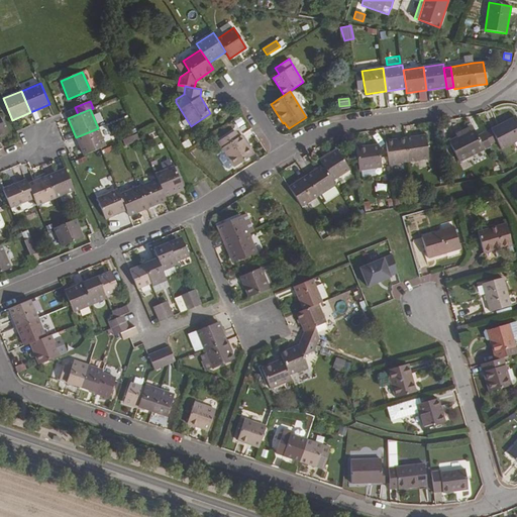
[(516,119),(515,116),(485,133),(490,144),(497,141),(501,149),(516,140),(516,119)]
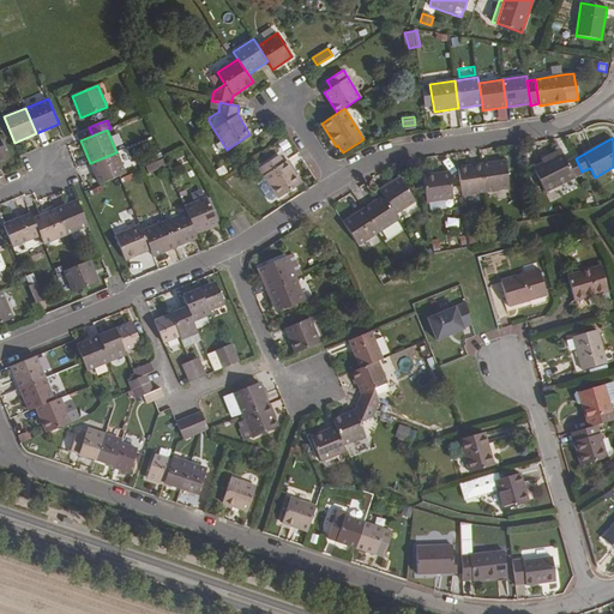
[(116,152),(90,163),(100,185),(125,174),(116,152)]
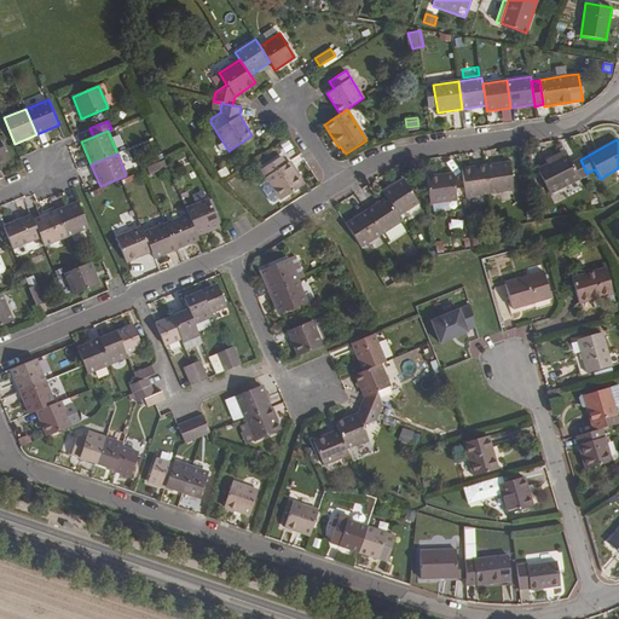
[(537,169),(549,194),(588,174),(586,173),(580,160),(572,163),(567,155),(537,169)]
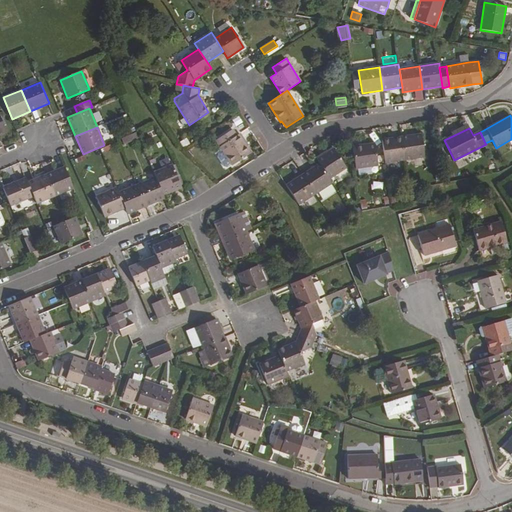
[(232,130),(216,140),(224,153),(231,165),(232,166),(251,153),(238,135),(236,136),(232,130)]
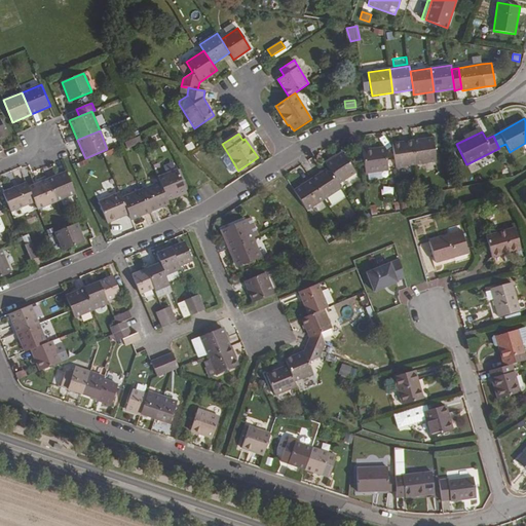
[(126,148),(142,142),(140,136),(124,142),(126,148)]
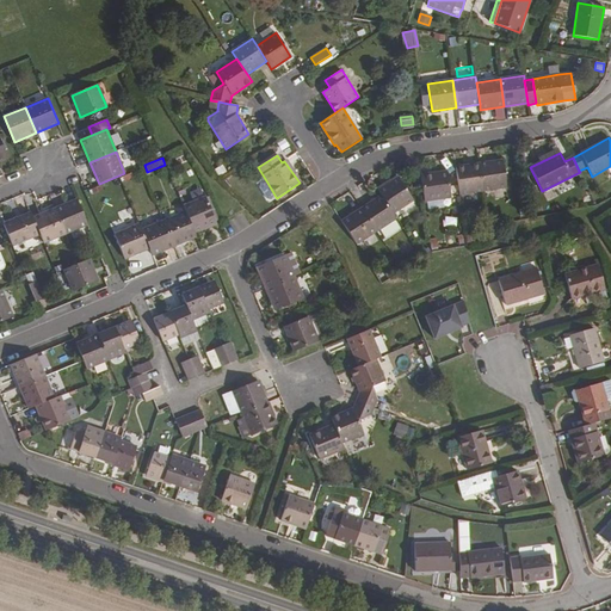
[(503,160),(480,164),(483,191),(506,187),(503,160)]
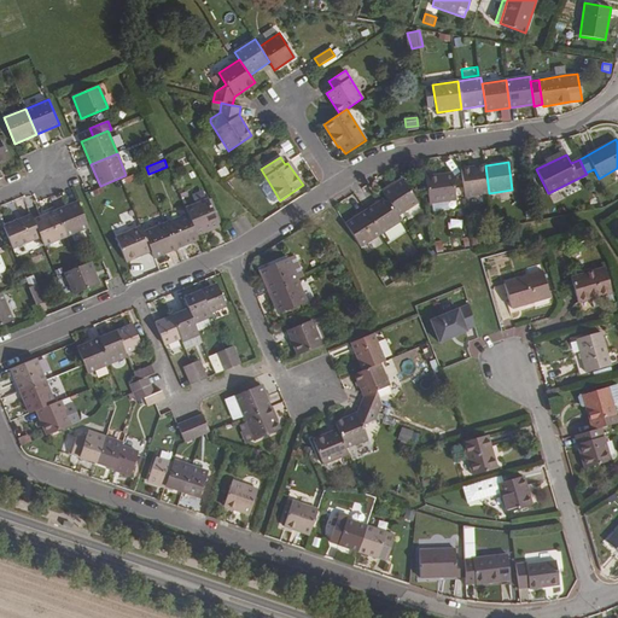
[(461,169),(465,197),(489,193),(485,165),(461,169)]
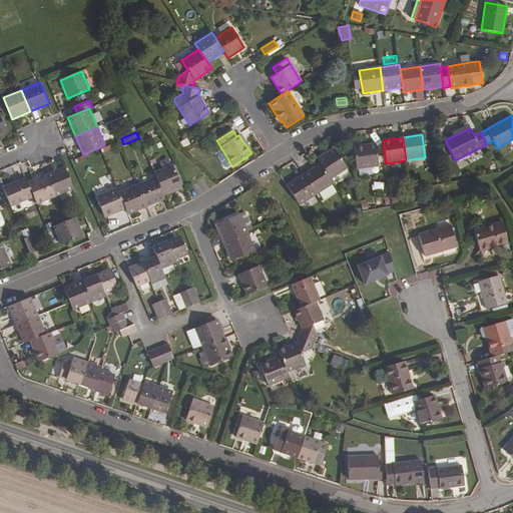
[(376,143),(353,146),(357,169),(379,166),(376,143)]
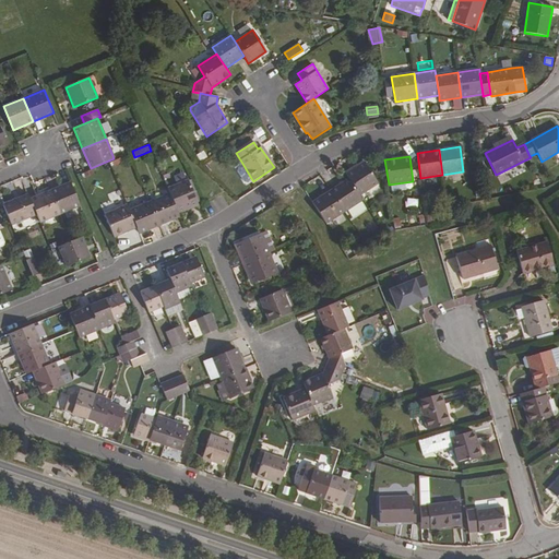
[(365,162),(346,174),(349,178),(360,194),(378,183),(365,162)]
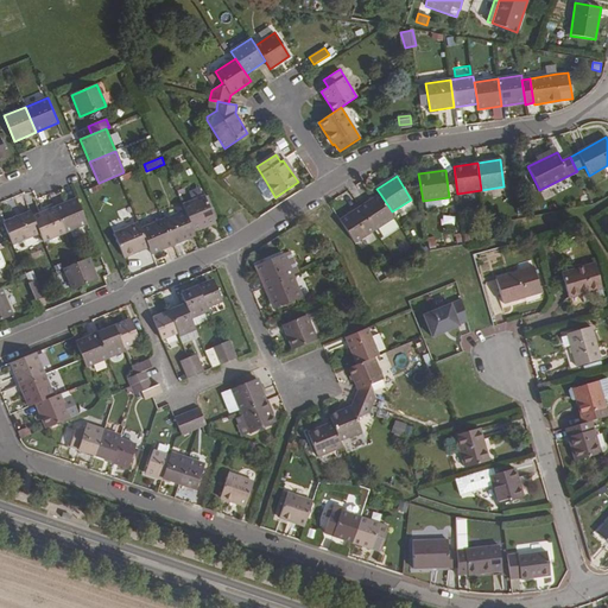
[(274,196),(266,182),(260,185),(260,189),(266,198),(270,198),(274,196)]
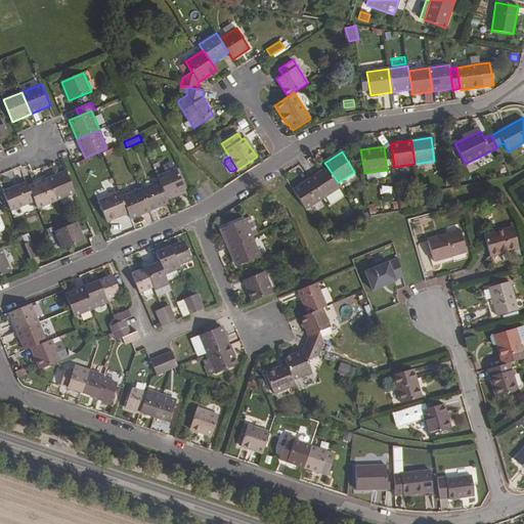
[(328,167),(310,178),(323,199),(341,187),(338,182),(328,167)]
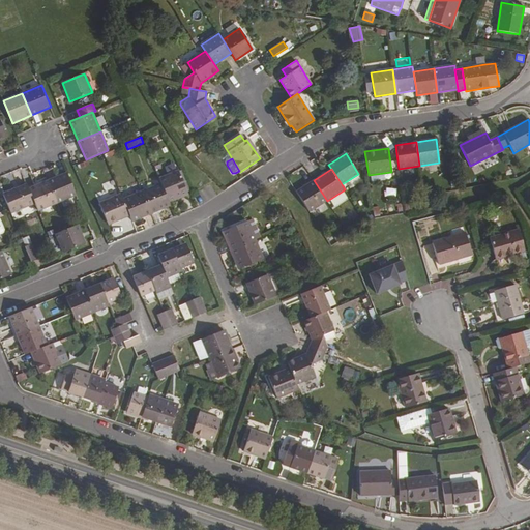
[(158,179),(160,183),(168,201),(187,193),(178,171),(158,179)]
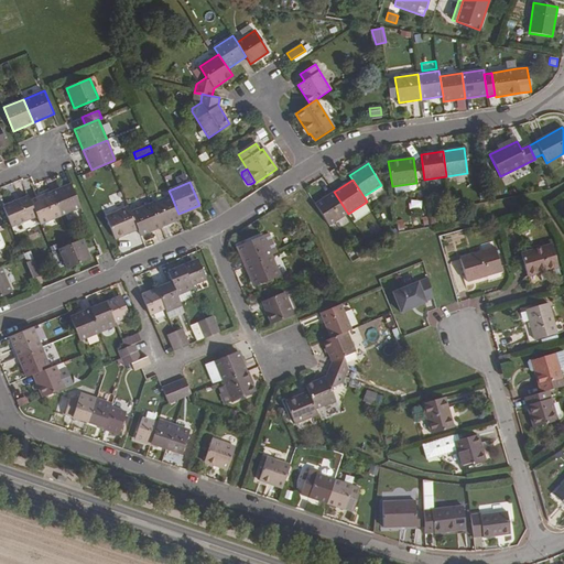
[(80,208),(71,184),(51,193),(61,216),(80,208)]
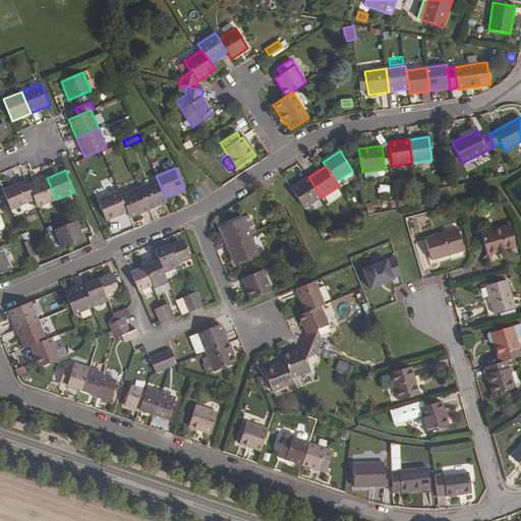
[(308,177),(291,188),(304,209),(322,197),(308,177)]
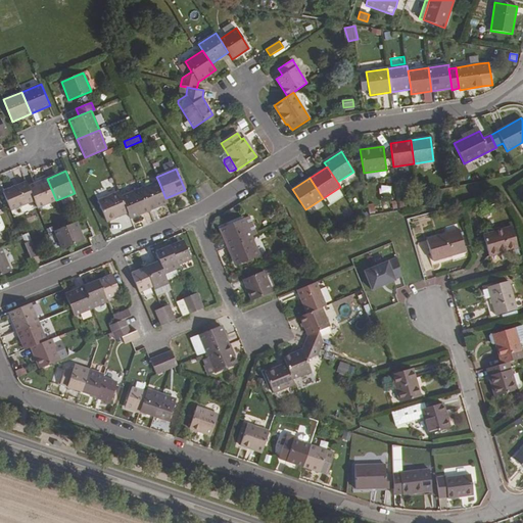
[(47,179),(28,186),(34,201),(37,208),(56,200),(47,179)]
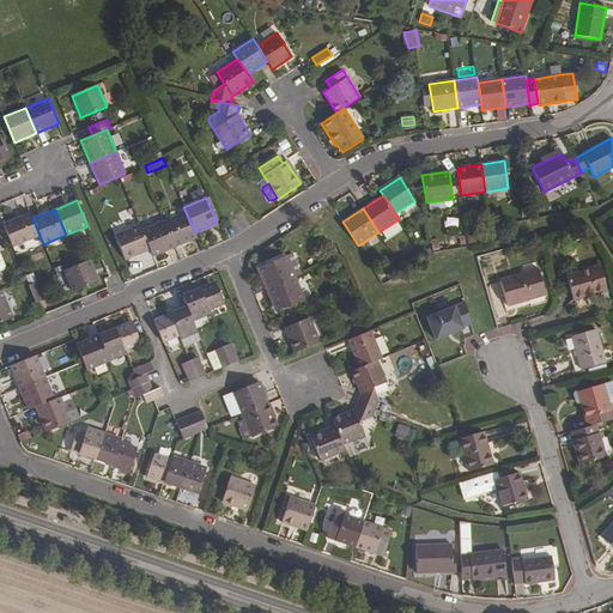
[(186,212),(164,222),(175,248),(196,238),(194,232),(186,212)]
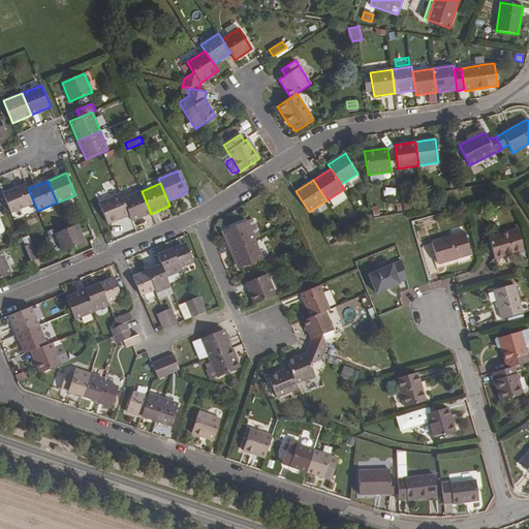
[(26,184),(2,194),(10,213),(34,204),(28,188),(26,184)]
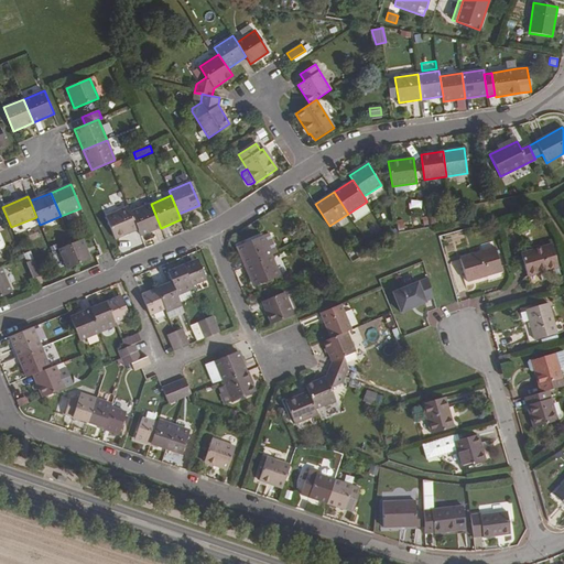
[(151,204),(130,212),(138,229),(140,236),(161,228),(151,204)]
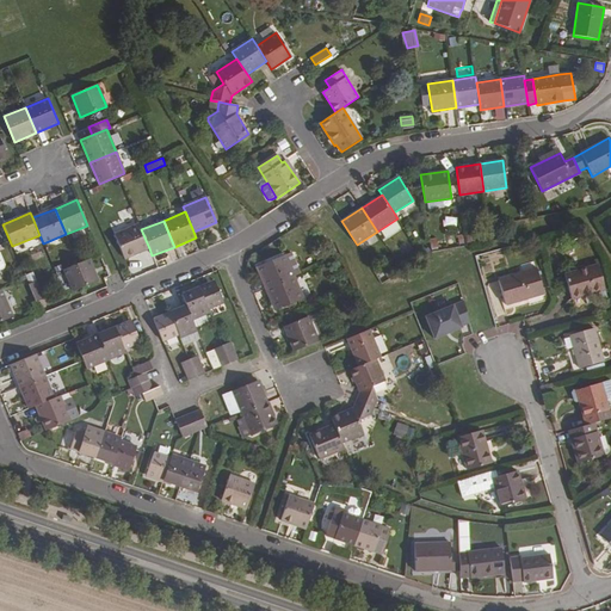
[(139,224),(115,235),(124,259),(149,248),(141,229),(139,224)]
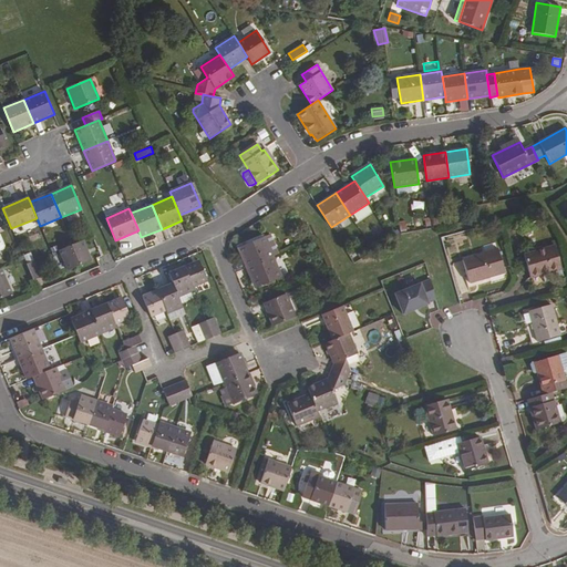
[(269,234),(239,247),(248,267),(271,257),(278,255),(269,234)]
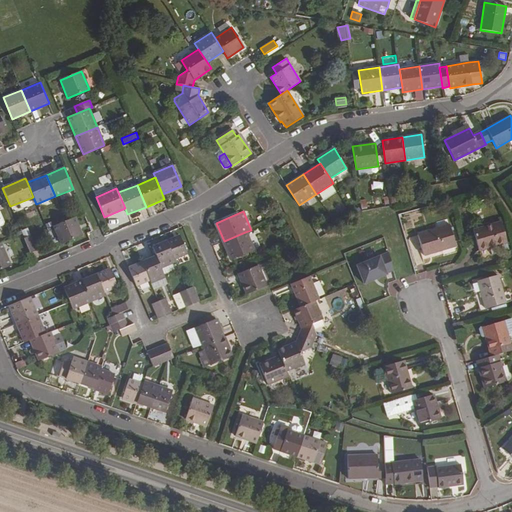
[(61,244),(72,240),(82,236),(75,217),(53,226),(61,244)]
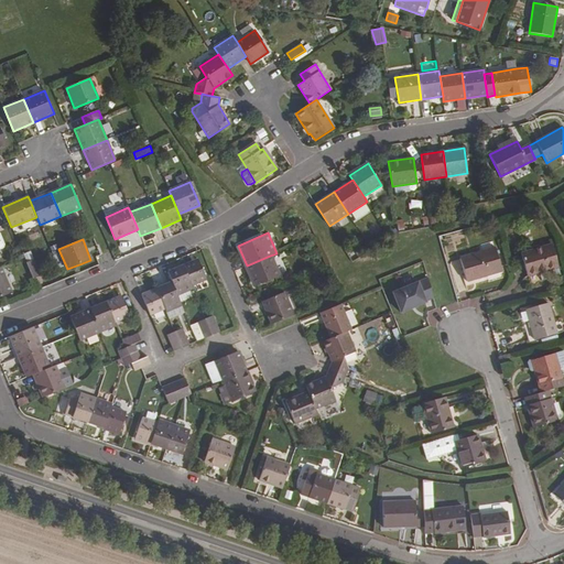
[(521,253),(528,277),(559,268),(552,245),(521,253)]
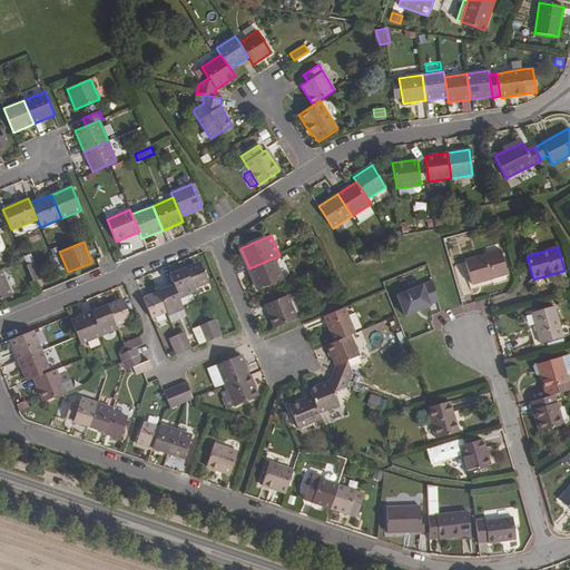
[(501,251),(464,261),(471,285),(508,274),(501,251)]
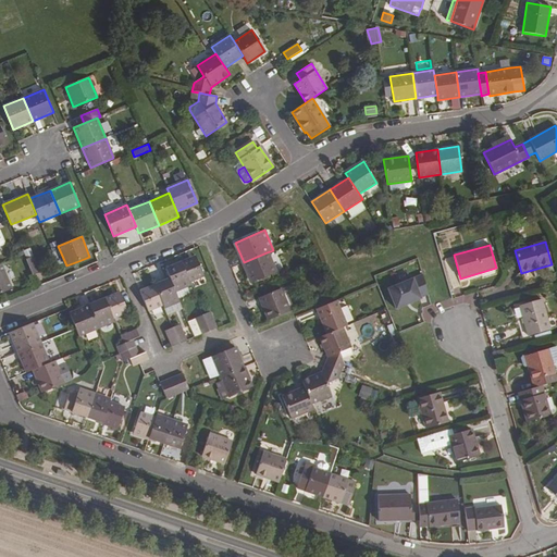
[(244,262),(252,283),(275,273),(267,252),(244,262)]
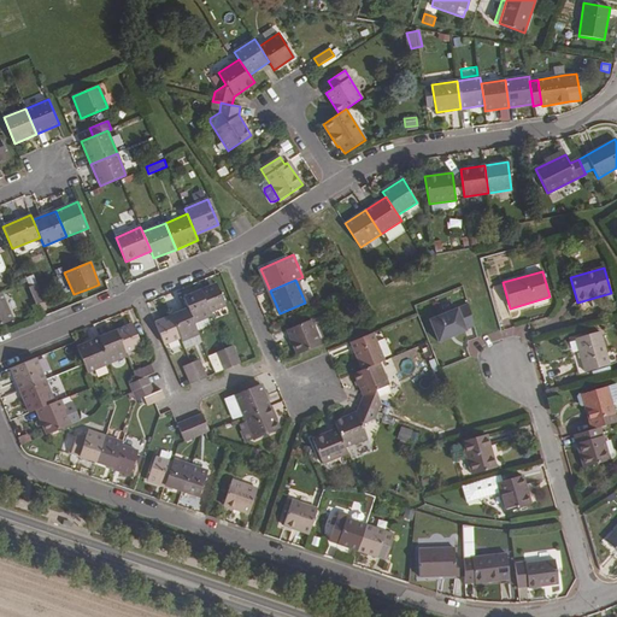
[(217,283),(200,291),(209,312),(227,306),(217,283)]
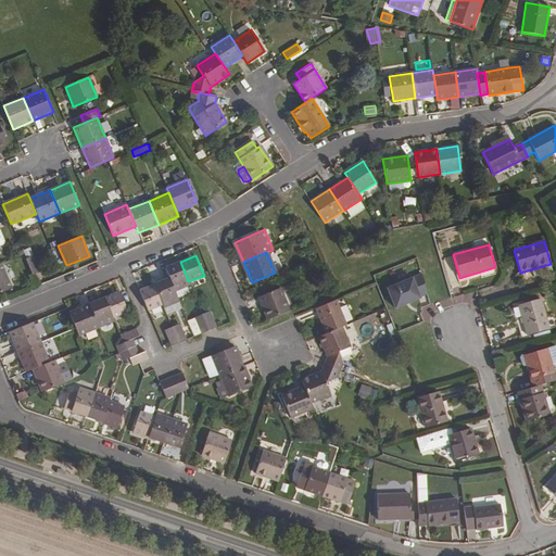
[(33,256),(26,258),(33,275),(40,272),(33,256)]
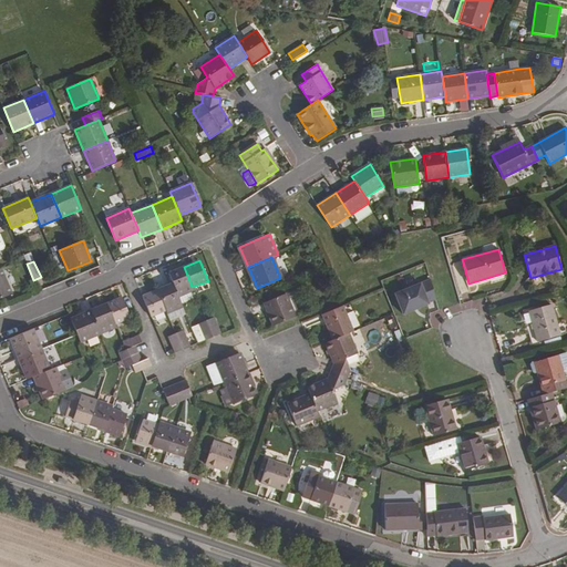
[(168,274),(173,284),(177,297),(193,290),(192,287),(184,267),(168,274)]
